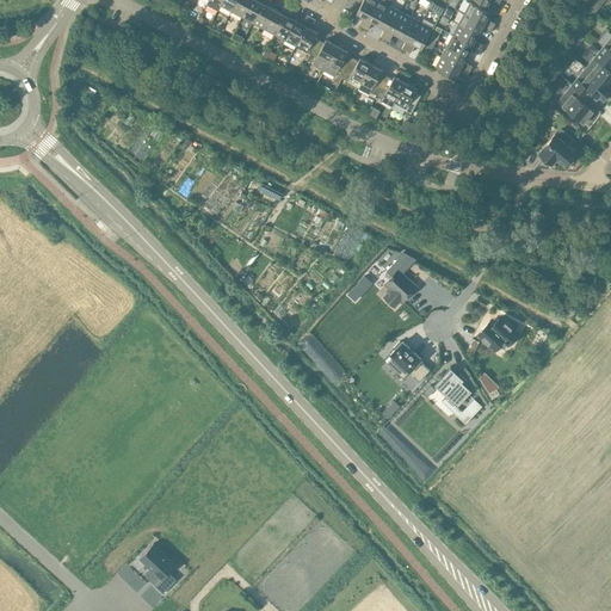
[(217,10),(221,5),(222,0),(209,0),(207,5),(217,10)]
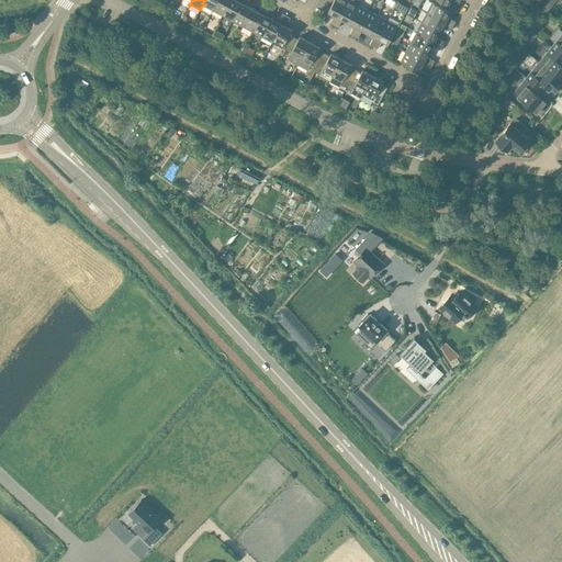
[(204,0),(203,4),(213,10),(217,0),(204,0)]
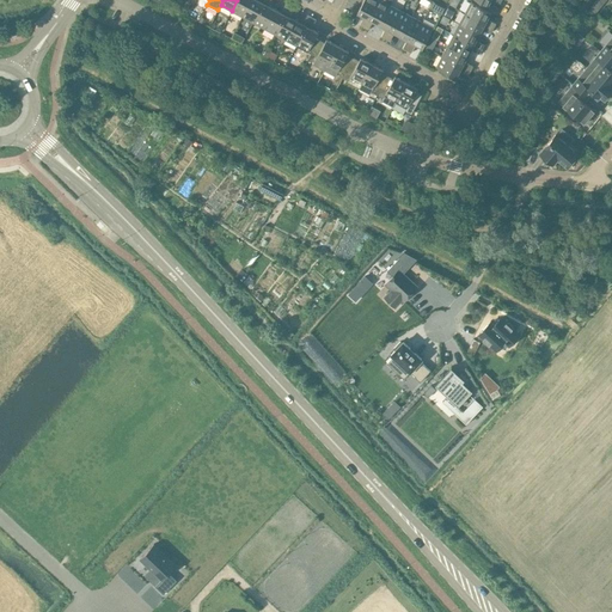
[(237,0),(232,11),(243,17),(251,0),(237,0)]
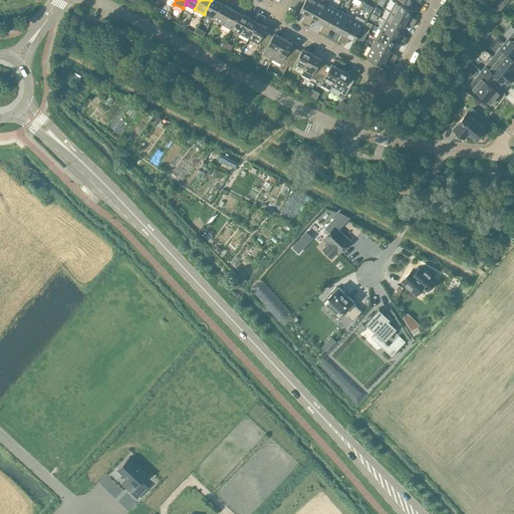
[(211,0),(204,14),(213,19),(222,0),(217,0),(218,0),(217,0),(211,0)]
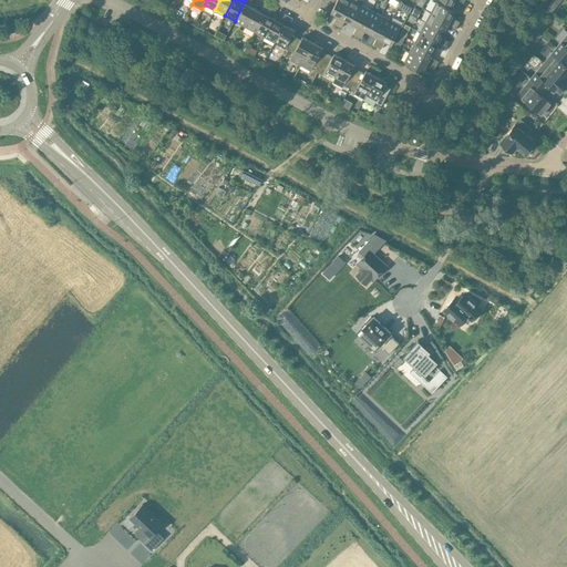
[(245,0),(235,21),(245,26),(255,8),(248,4),(250,0),(245,0)]
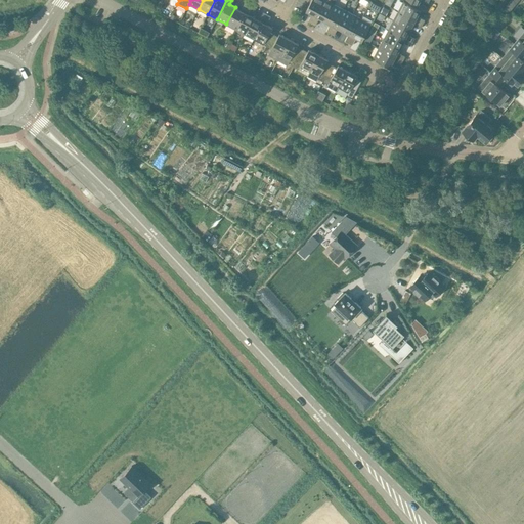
[(311,0),(306,10),(312,13),(308,22),(311,24),(323,0),(311,0)]
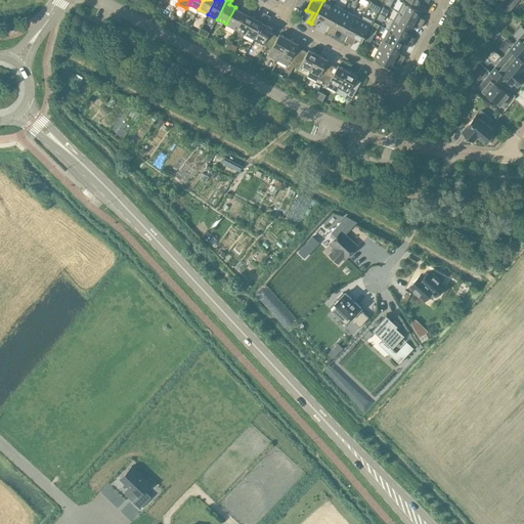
[(319,17),(324,20),(334,4),(325,0),(323,0),(311,24),(315,26),(319,17)]
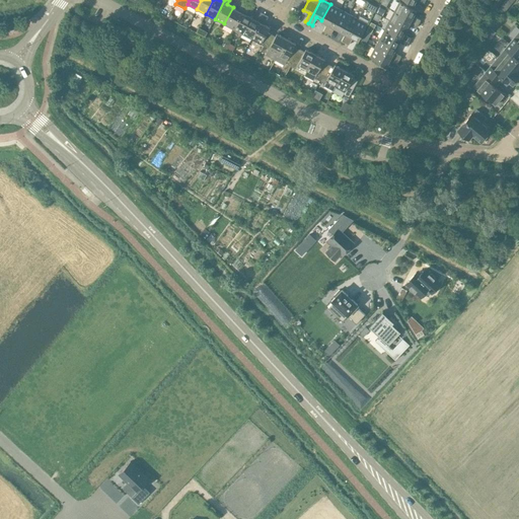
[(399,1),(394,10),(419,23),(421,19),(413,16),(416,10),(399,1)]
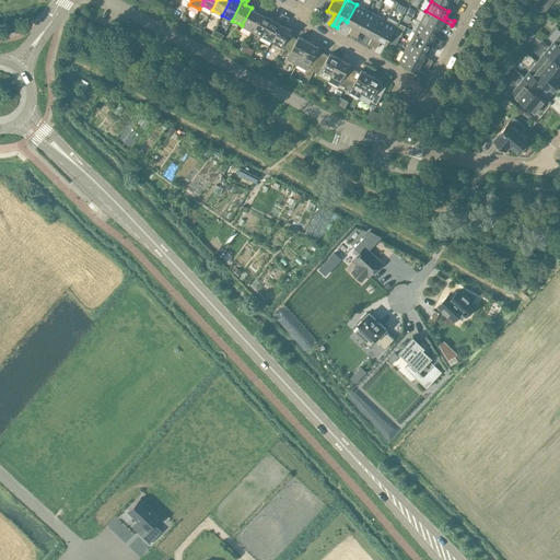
[(242,25),(252,31),(266,6),(261,3),(257,11),(252,8),(242,25)]
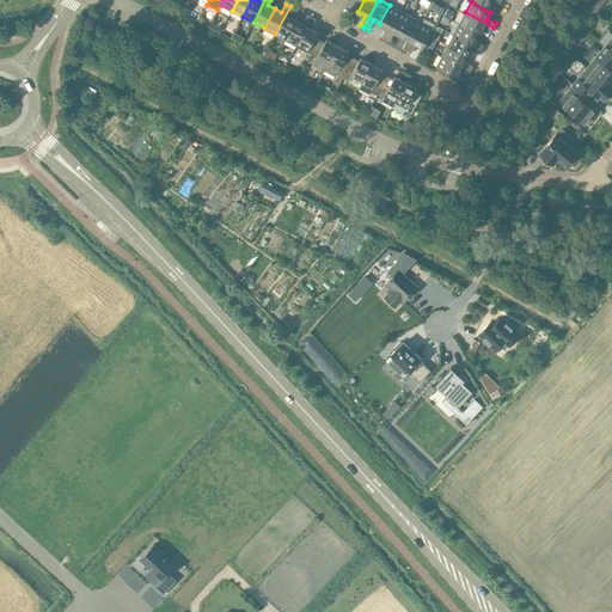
[(381,36),(385,38),(401,11),(390,5),(379,24),(386,28),(381,36)]
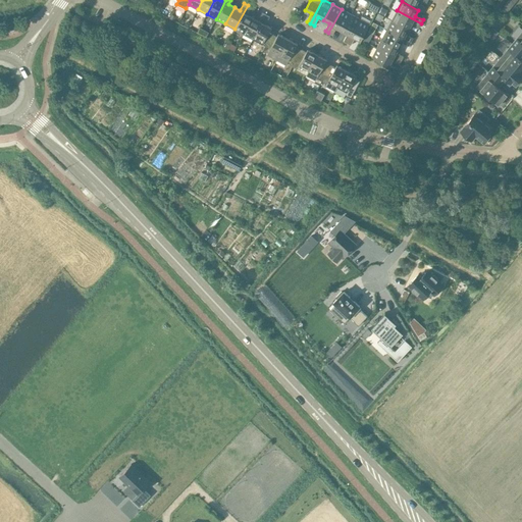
[(235,29),(244,34),(253,17),(247,14),(251,7),(248,5),(235,29)]
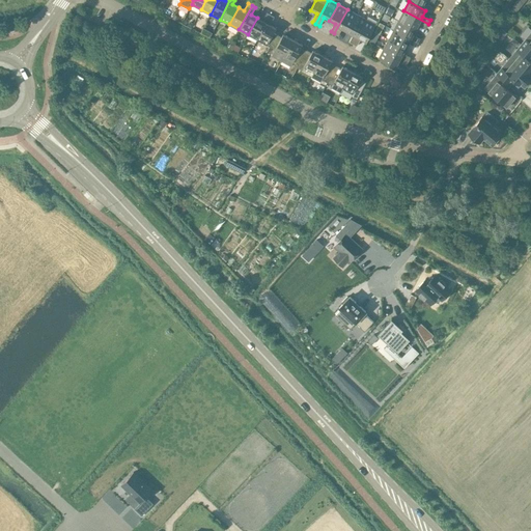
[(342,28),(347,31),(357,14),(347,9),(334,33),(338,35),(342,28)]
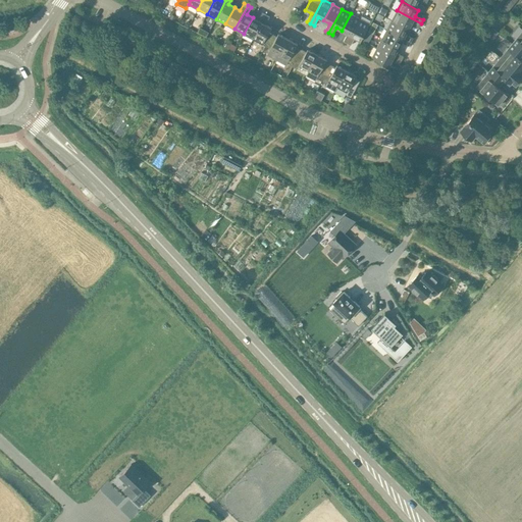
[(397,10),(392,19),(409,29),(411,23),(419,28),(421,23),(397,10)]
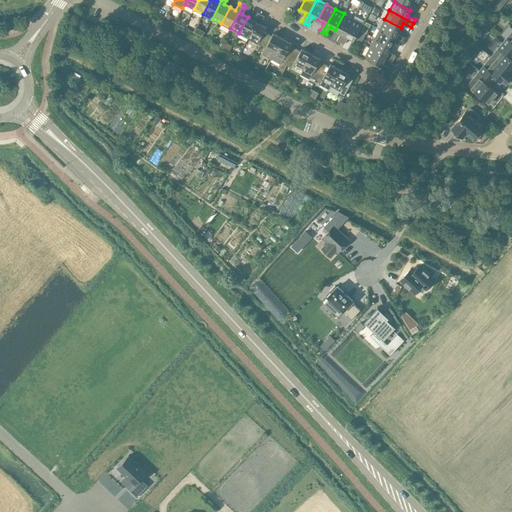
[(239,33),(248,38),(261,14),(257,12),(253,20),(248,17),(239,33)]
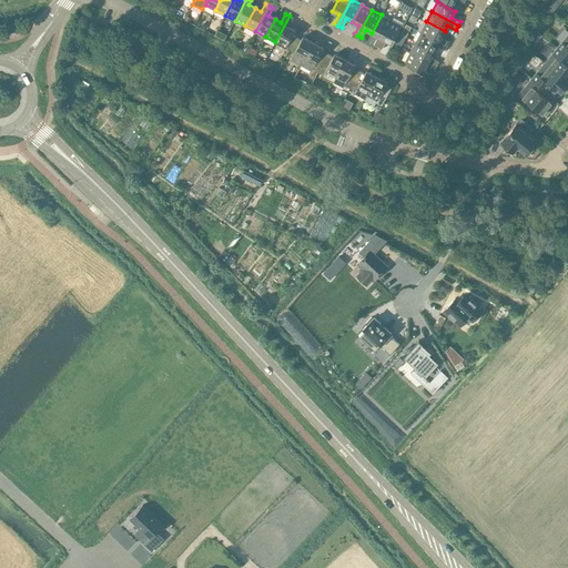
[(374,44),(377,47),(392,20),(382,14),(372,33),(377,37),(374,44)]
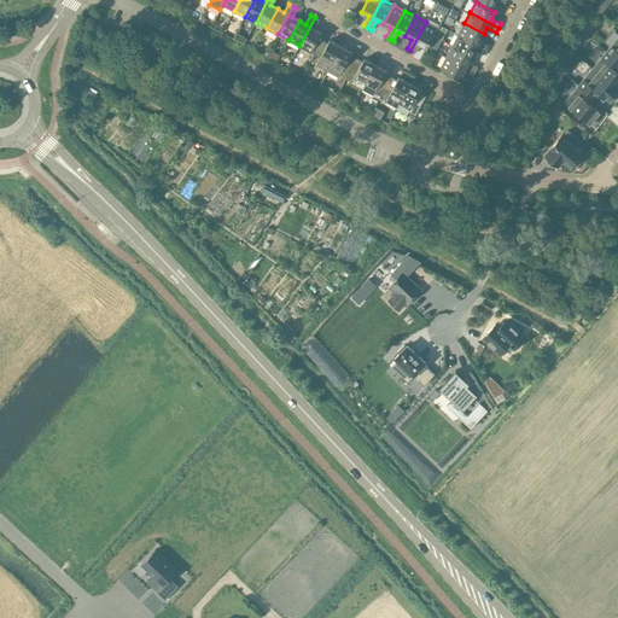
[(319,19),(315,17),(299,46),(310,52),(321,33),(314,29),(319,19)]
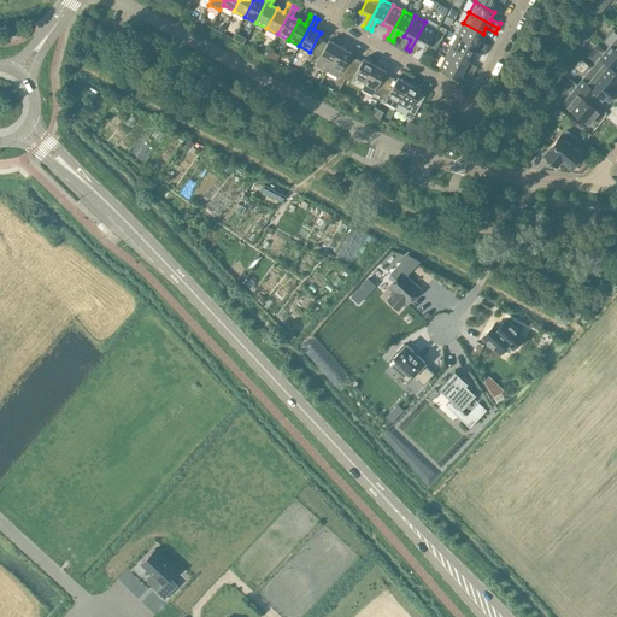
[(436,28),(425,22),(410,51),(415,53),(419,45),(427,48),(436,28)]
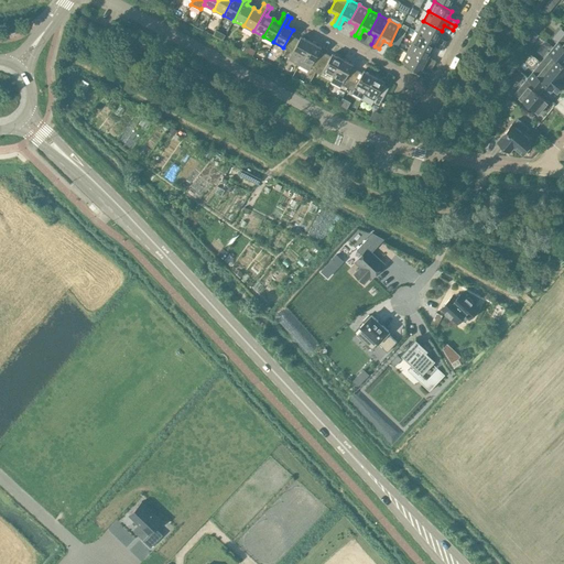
[(423,21),(418,31),(444,45),(446,41),(438,38),(442,31),(423,21)]
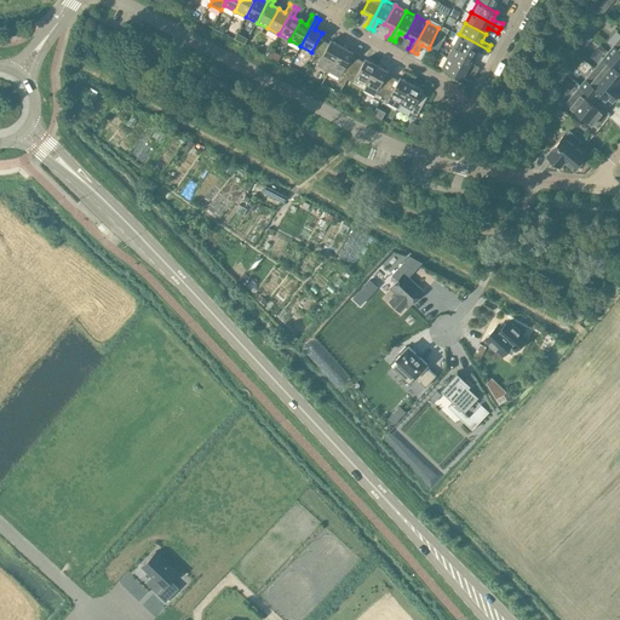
[(590,26),(585,30),(591,35),(596,29),(590,26)]
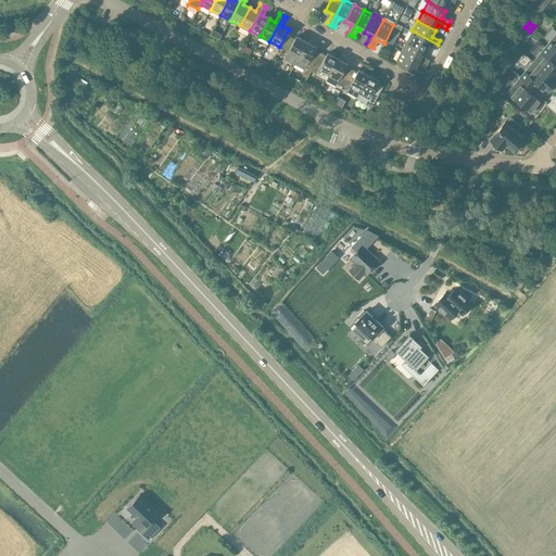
[(412,30),(407,40),(425,50),(428,45),(436,49),(438,45),(412,30)]
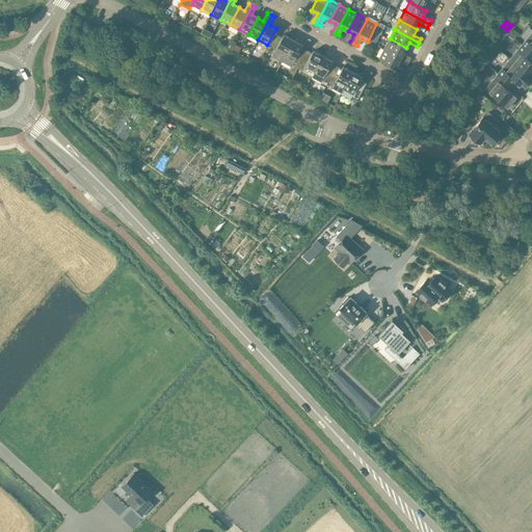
[(531,31),(522,44),(531,52),(531,31)]
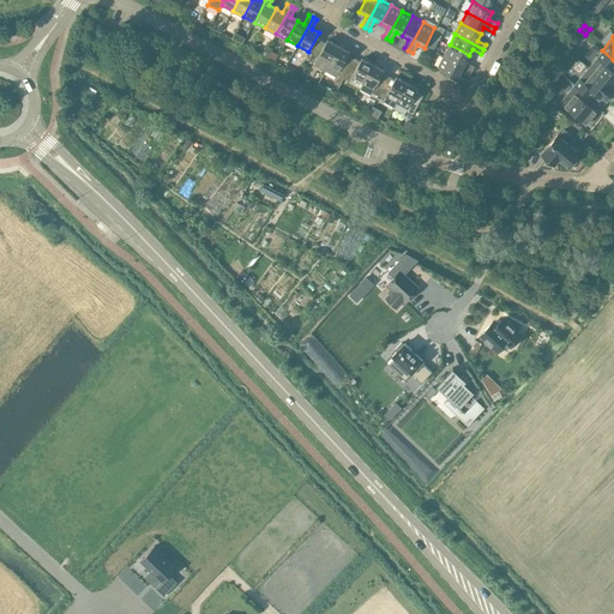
[(314,64),(325,70),(338,46),(327,40),(325,43),(319,40),(309,58),(315,61),(314,64)]
